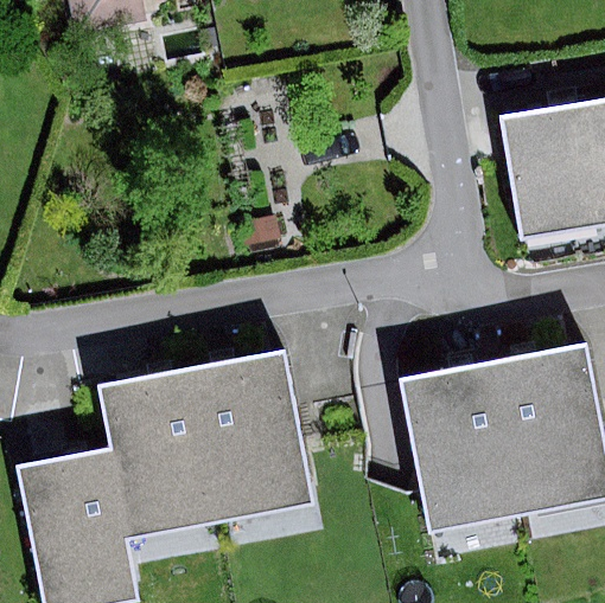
[(69,0),(76,36),(166,18),(163,0),(69,0)]
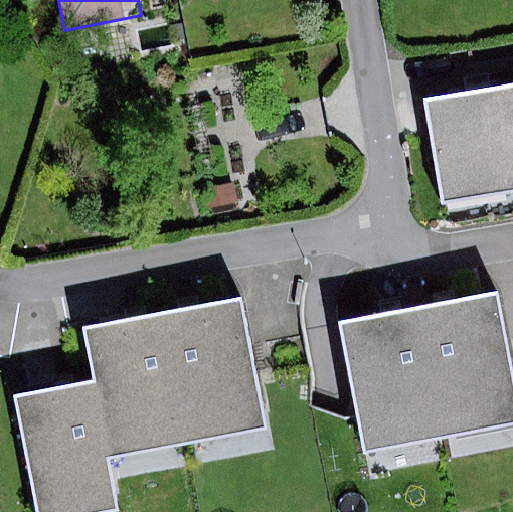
[(512,81),(423,95),(439,201),(512,190),(512,81)]
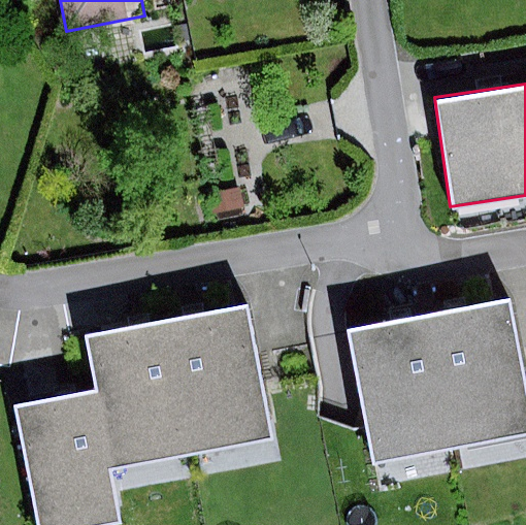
[(240,186),(210,191),(214,212),(244,207),(240,186)]
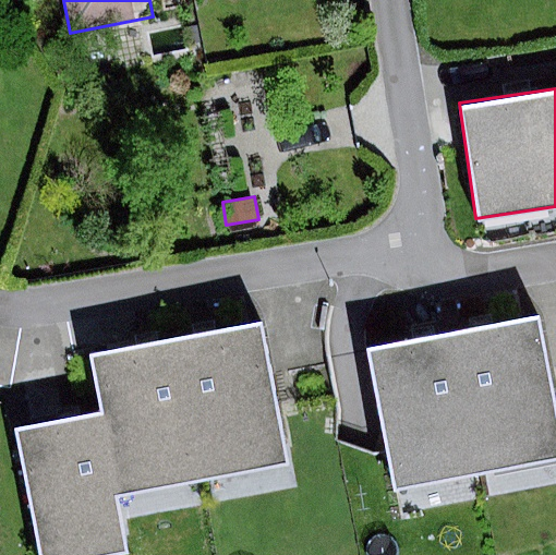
[(555,419),(536,316),(454,332),(481,472),(555,457),(555,419)]
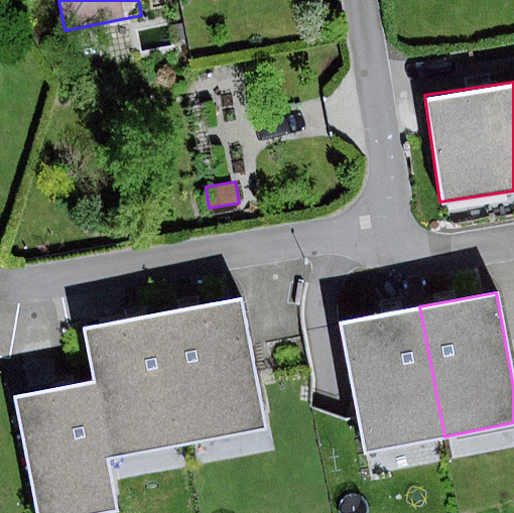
[(242,296),(165,310),(190,440),(266,426),(242,296)]
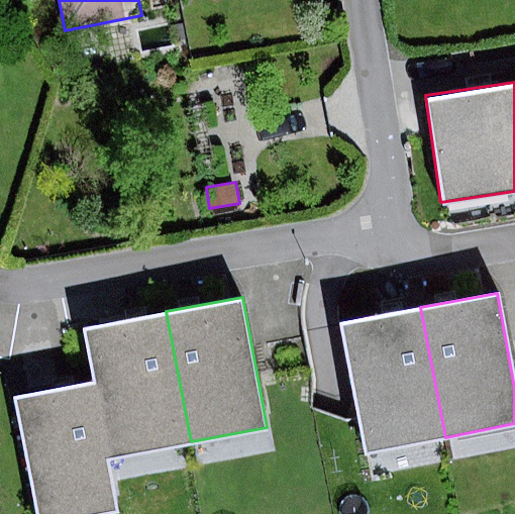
[(445,437),(420,307),(337,324),(361,452),(445,437)]
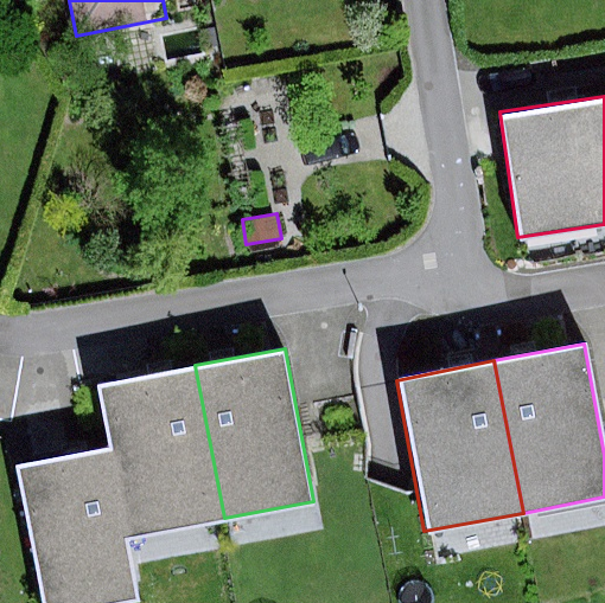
[(224,518),(195,365),(97,385),(109,448),(126,536),(224,518)]
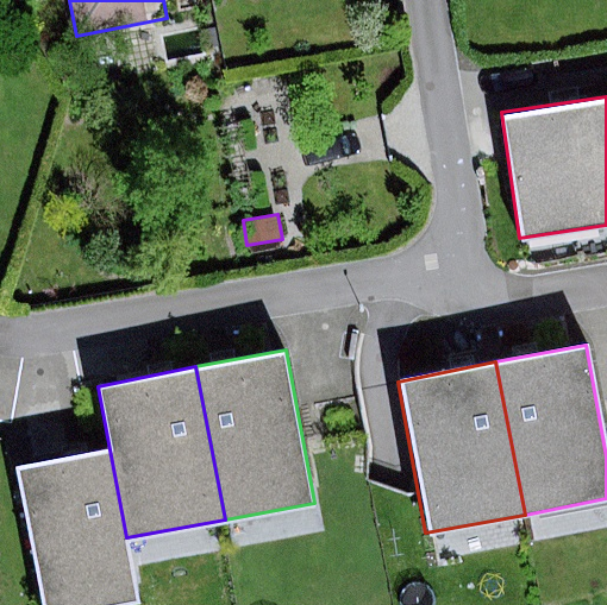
[(126,537),(110,449),(16,466),(42,604),(114,604),(138,600),(126,537)]
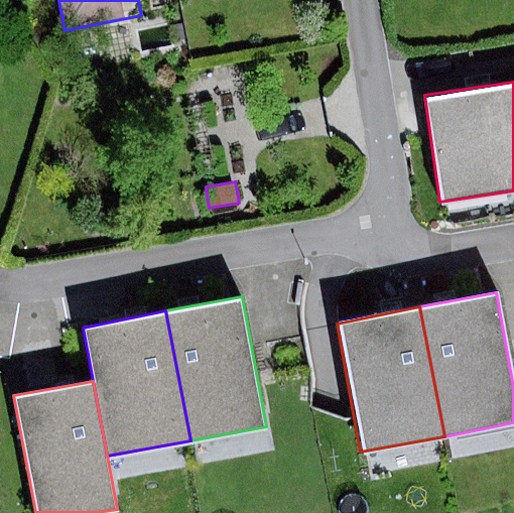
All buildings are outlined.
